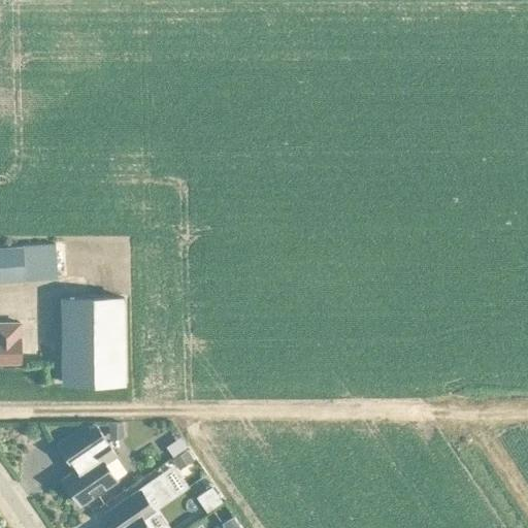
[(24,245),(26,279),(58,276),(58,273),(56,243),(24,245)]
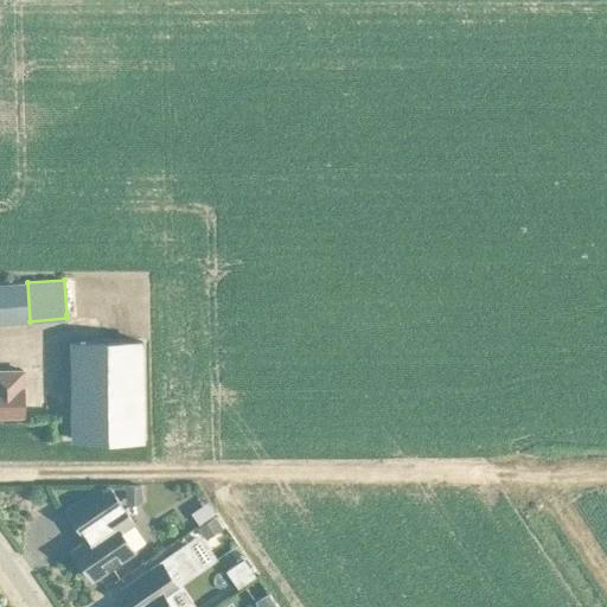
[(64,280),(66,314),(75,313),(72,280),(64,280)]
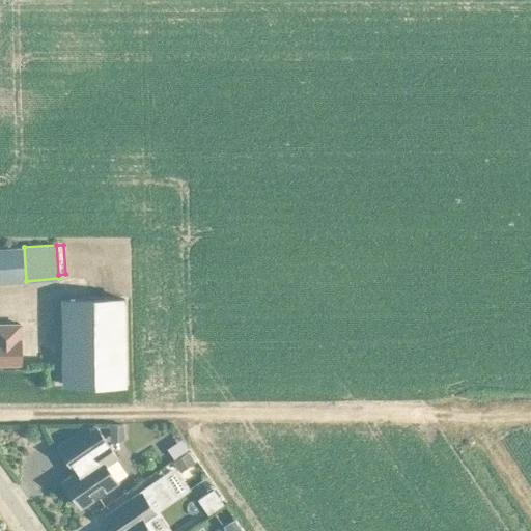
[(24,247),(0,249),(0,282),(26,281),(24,247)]
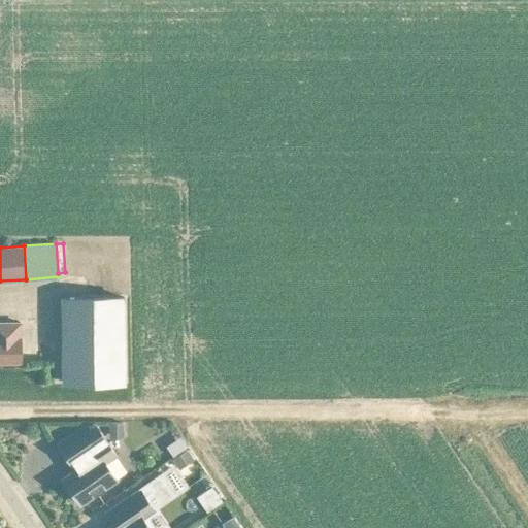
[(62,298),(63,383),(126,382),(125,297),(62,298)]
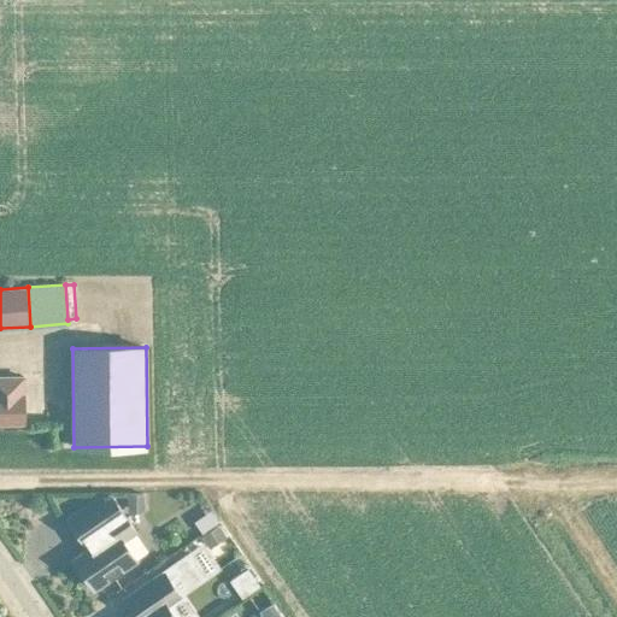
[(0,422),(24,423),(23,377),(0,377),(0,422)]
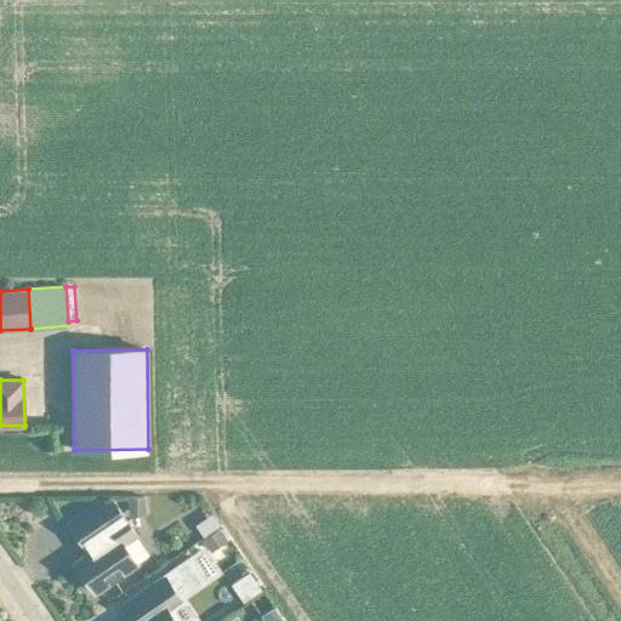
[(137,536),(113,500),(102,500),(69,522),(81,540),(83,539),(84,540),(91,535),(98,547),(74,563),(95,594),(137,565),(124,545),(137,536)]
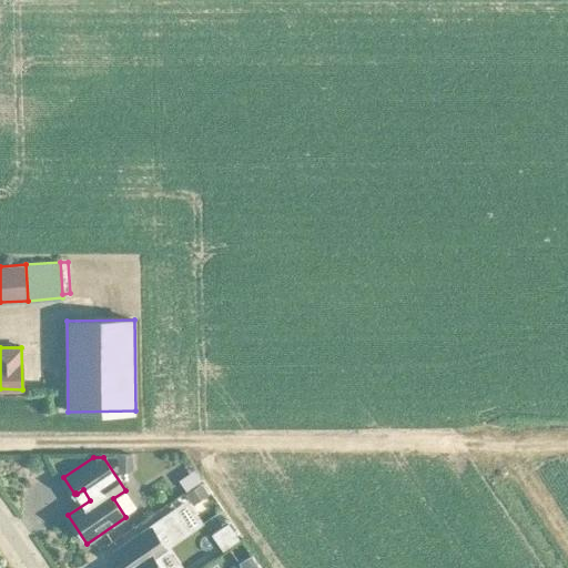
[(201,484),(185,494),(192,504),(208,494),(201,484)]
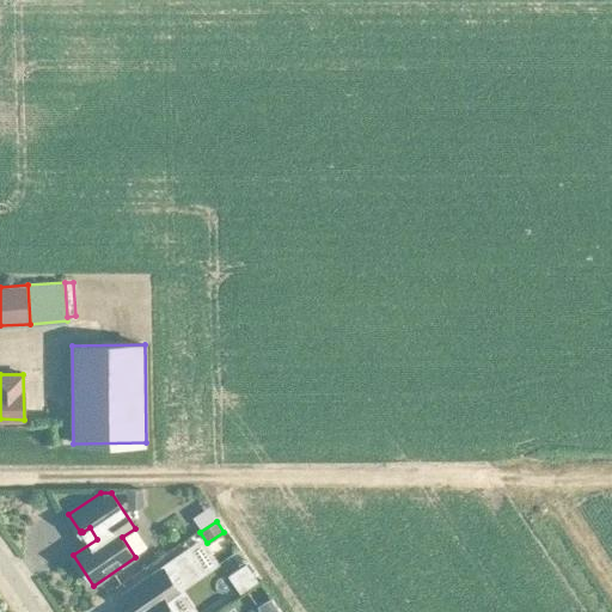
[(141,603),(127,611),(173,611),(166,600),(179,592),(202,576),(183,550),(160,565),(163,568),(124,594),(126,597),(133,592),(141,603)]
